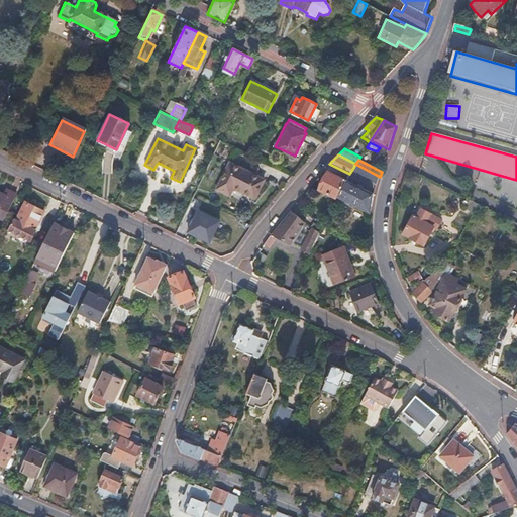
[(264,180),(229,163),(216,189),(229,195),(233,187),(254,198),(260,189),(264,180)]
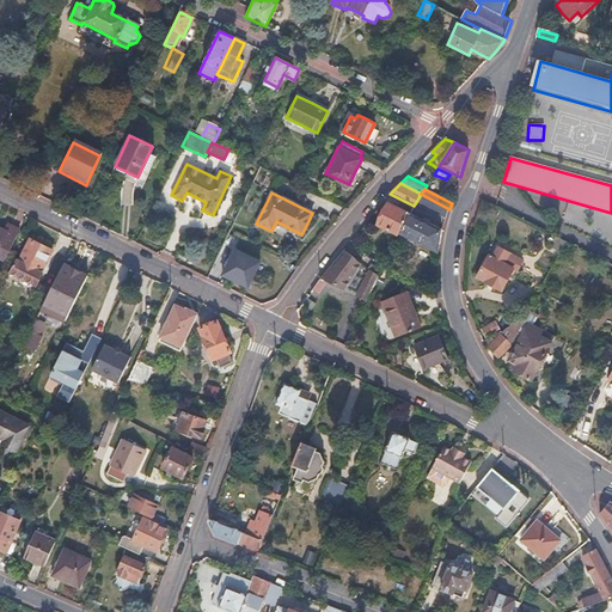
[(421,194),(416,202),(447,218),(448,213),(450,209),(421,194)]
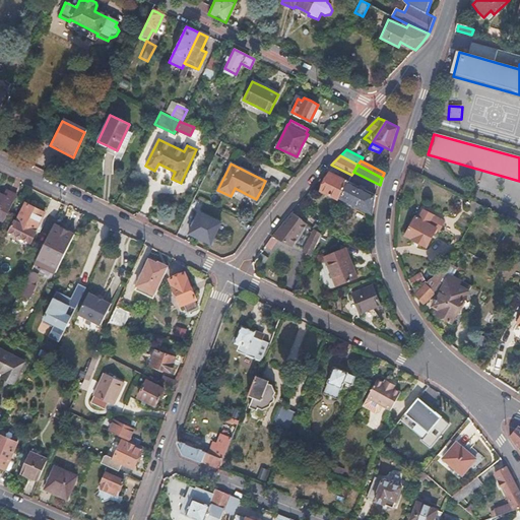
[(347,180),(330,172),(325,180),(321,189),(338,198),(339,197),(347,180)]
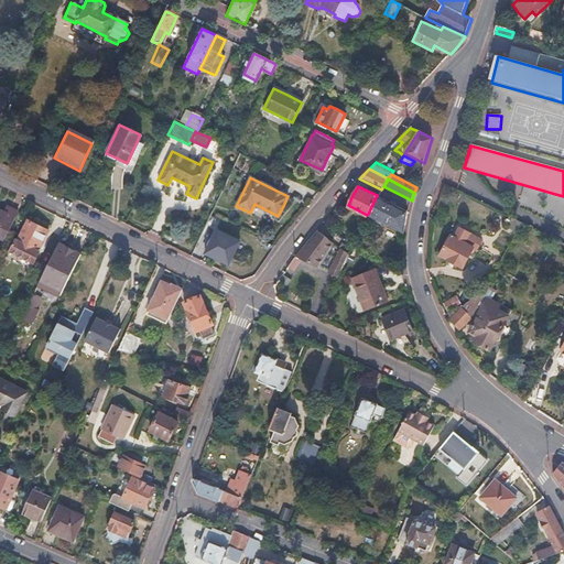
[(409,212),(377,195),(368,214),(405,234),(409,212)]
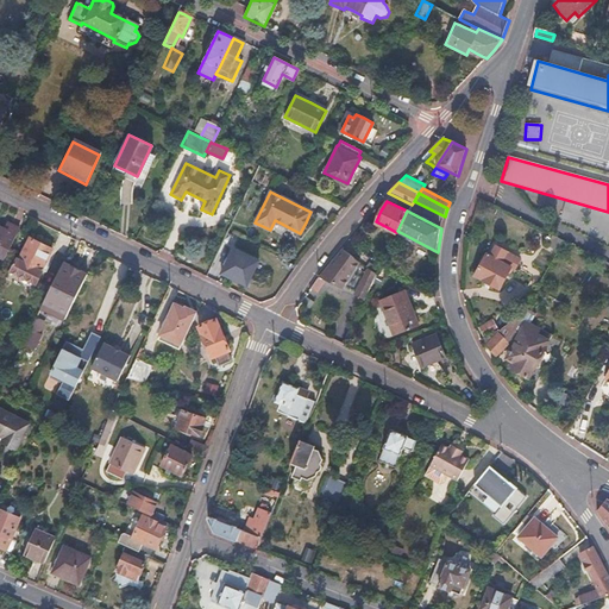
[(2,227),(0,226),(0,257),(4,259),(19,228),(12,225),(5,221),(2,227)]
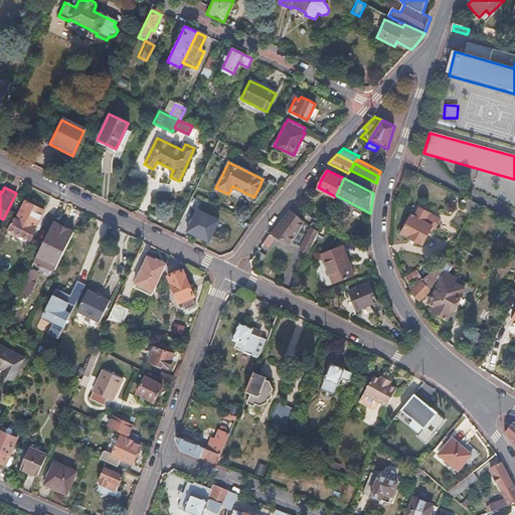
[(478,203),(471,200),(467,206),(473,210),(478,203)]
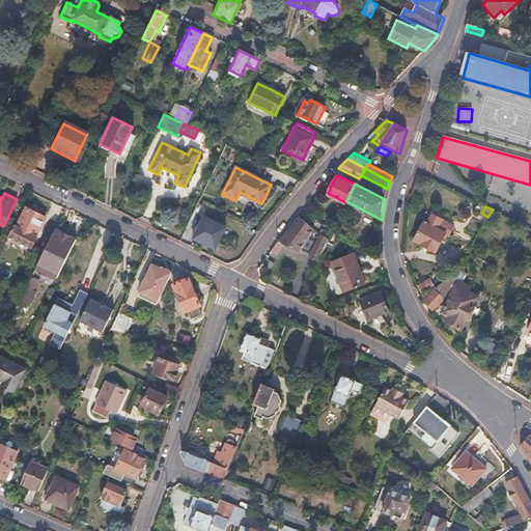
[(17,226),(15,224),(8,235),(32,247),(37,236),(35,235),(45,217),(35,212),(27,207),(17,226)]
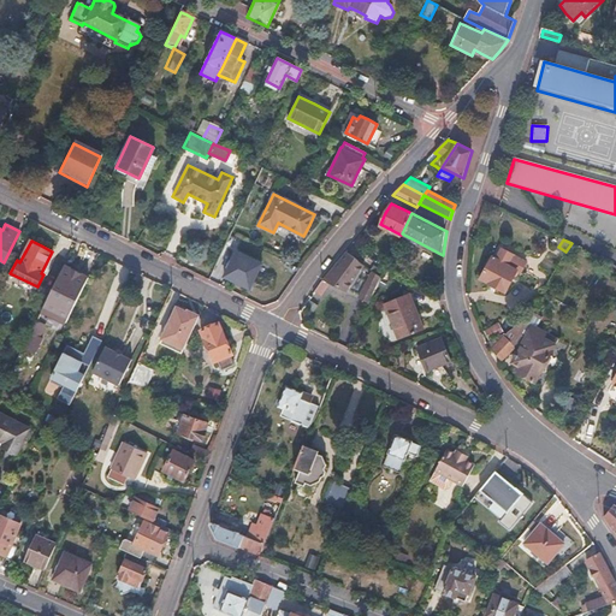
[(496,258),(495,256),(481,279),(493,285),(505,292),(517,271),(521,273),(527,261),(502,248),(496,258)]
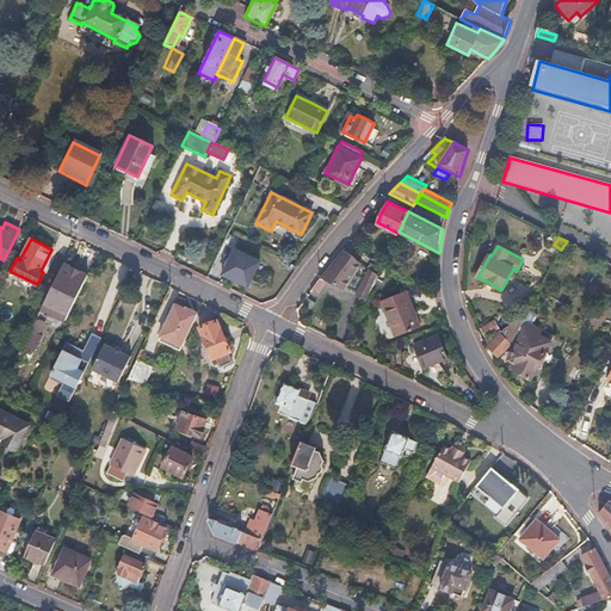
[(248,287),(260,260),(235,248),(223,275),(248,287)]
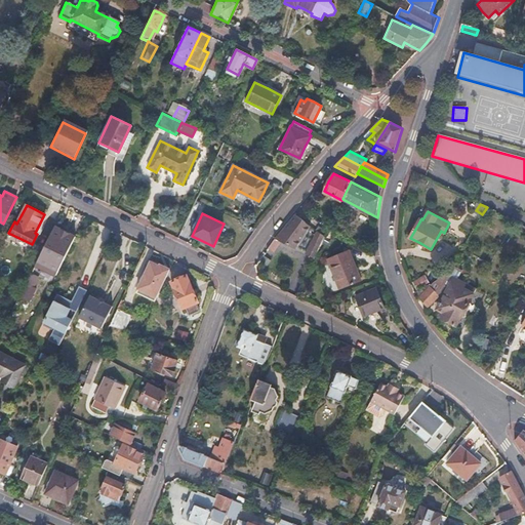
[(311,225),(295,213),(276,237),(286,242),(296,247),(311,225)]
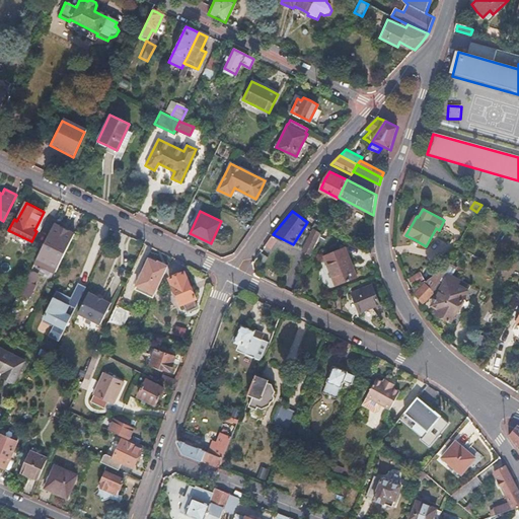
[(65,228),(54,223),(35,262),(56,271),(74,233),(65,228)]
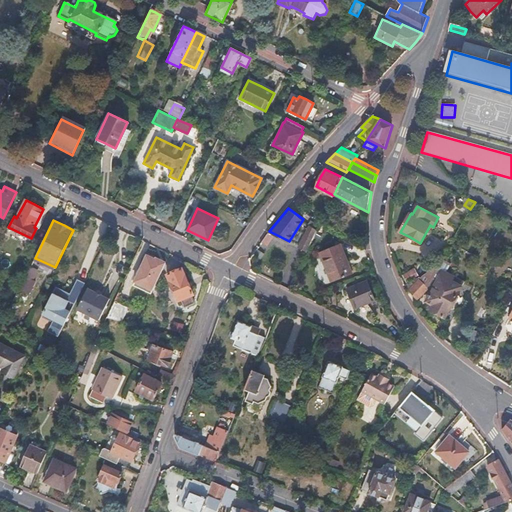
[(317,230),(310,225),(298,249),(306,253),(317,230)]
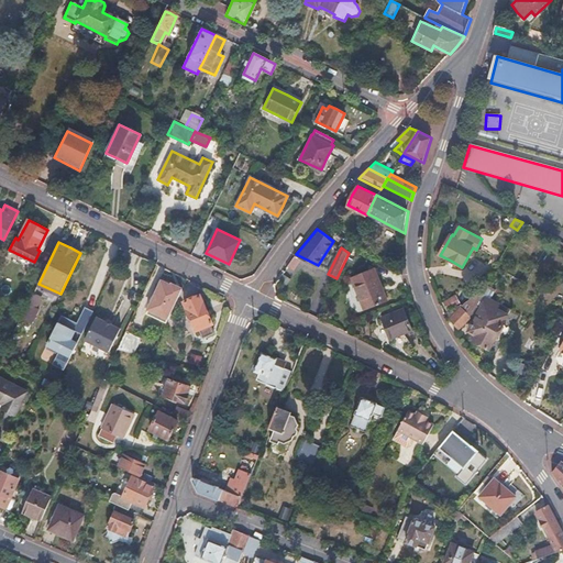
[(373,269),(351,279),(364,310),(386,301),(381,286),(373,269)]
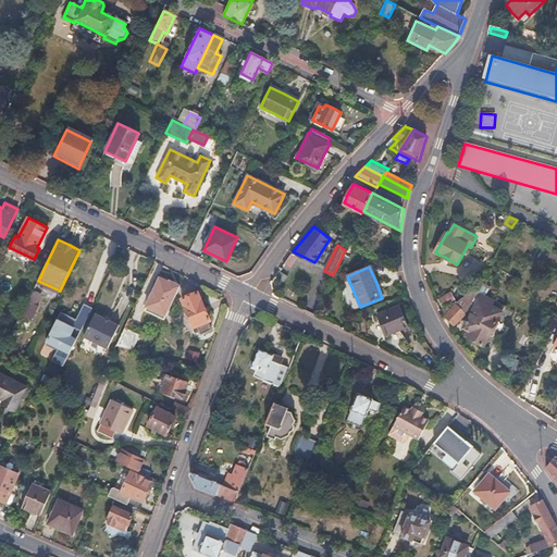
[(164,319),(181,284),(161,275),(145,310),(164,319)]
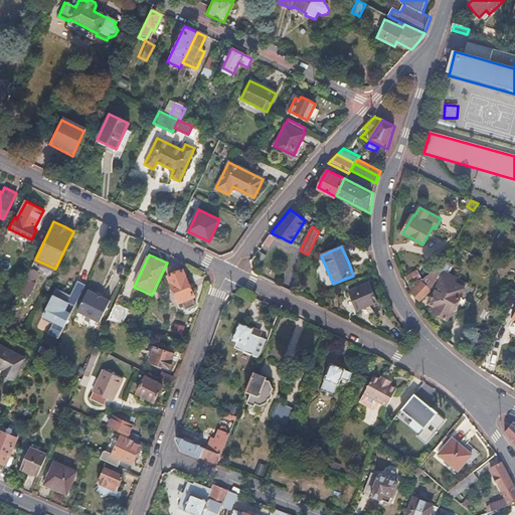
[(419,299),(431,288),(433,294),(426,305),(432,308),(430,311),(438,316),(446,320),(462,292),(452,286),(454,282),(446,278),(448,275),(452,268),(442,263),(438,269),(424,279),(422,281),(411,292),(419,299)]
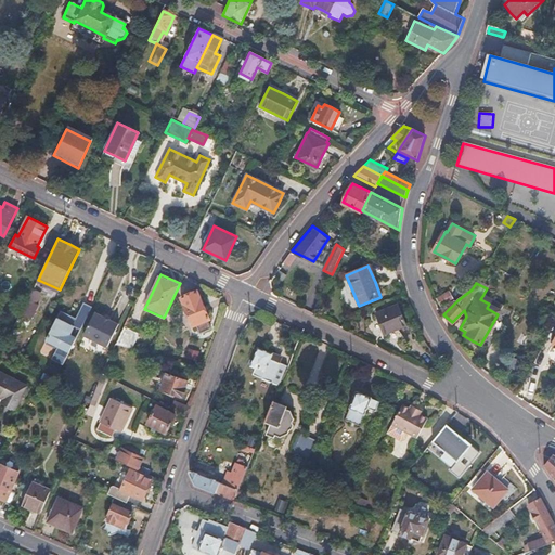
[(41,289),(35,286),(24,308),(30,311),(41,289)]
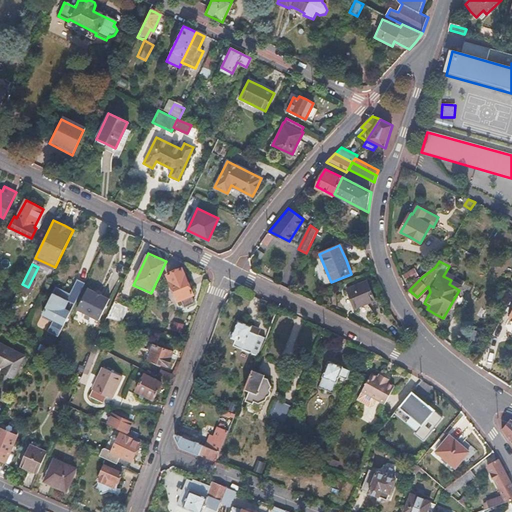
[(182,267),(167,273),(178,300),(182,299),(185,307),(195,303),(192,295),(194,294),(182,267)]
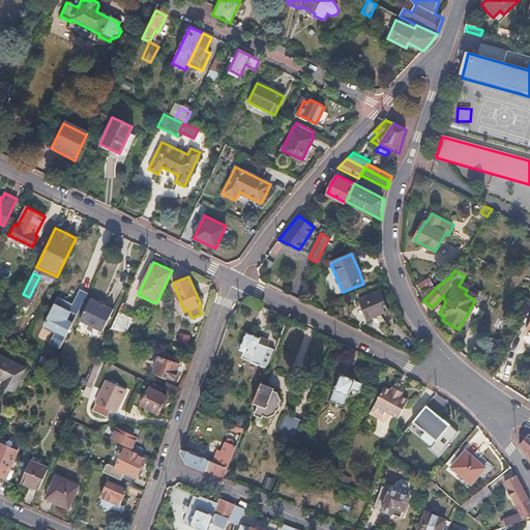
[(433,285),(429,278),(416,286),(419,292),(433,285)]
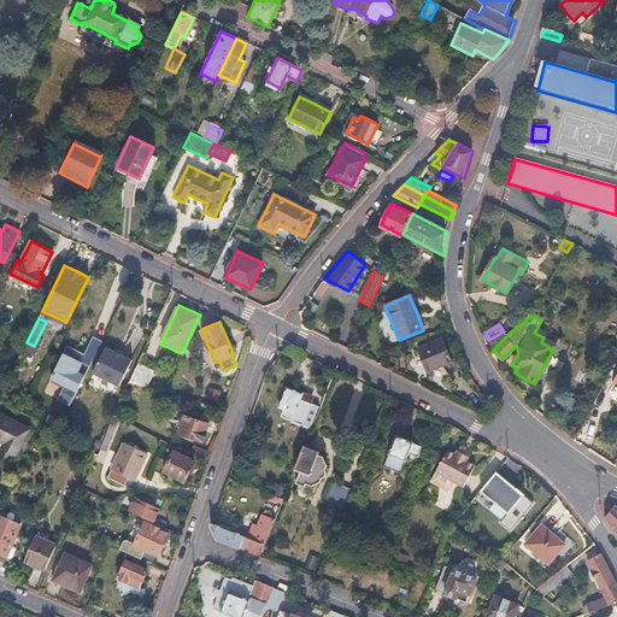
[(89,366),(103,340),(93,336),(83,356),(77,353),(78,351),(68,345),(51,377),(65,385),(58,399),(70,405),(84,376),(77,372),(82,363),(89,366)]
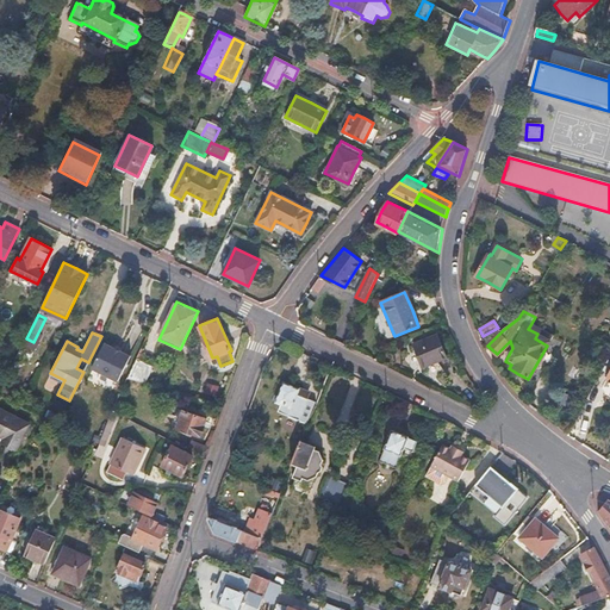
[(436,336),(412,346),(417,358),(423,368),(447,358),(436,336)]
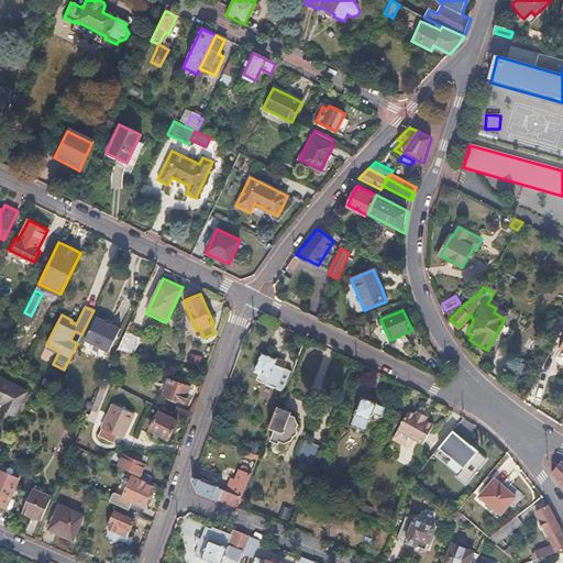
[(109,352),(120,329),(108,322),(97,317),(85,340),(109,352)]
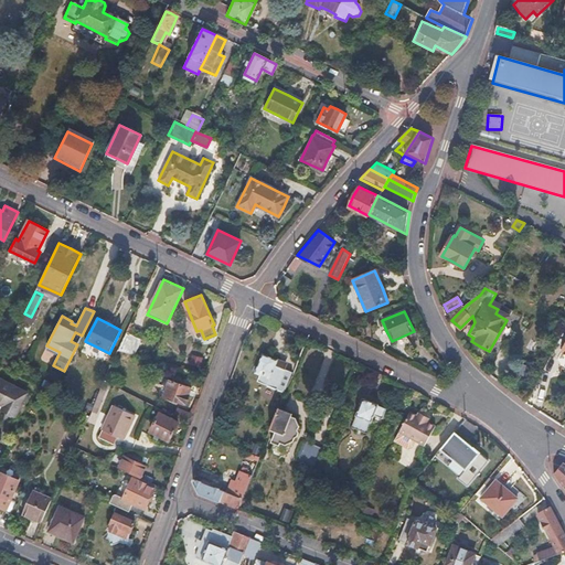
[(141,339),(126,332),(118,351),(134,355),(141,339)]
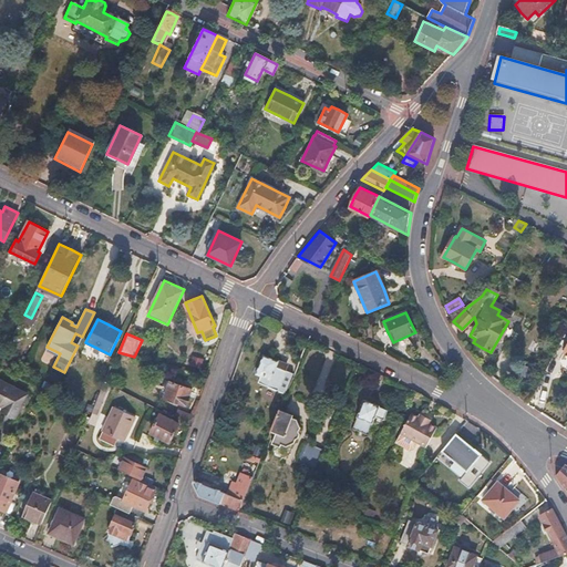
[(257,373),(260,374),(257,382),(286,392),(294,372),(280,367),(282,361),(274,358),(265,354),(257,373)]
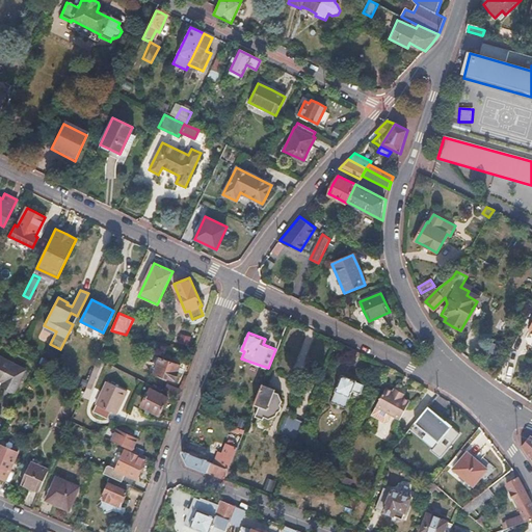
[(0,357),(0,381),(3,384),(1,389),(7,392),(14,395),(25,371),(0,357)]
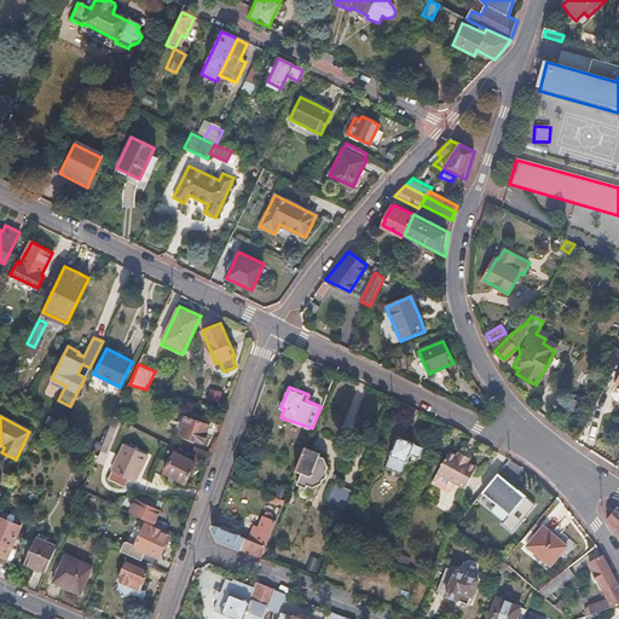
[(209,424),(187,416),(180,434),(203,441),(207,433),(209,424)]
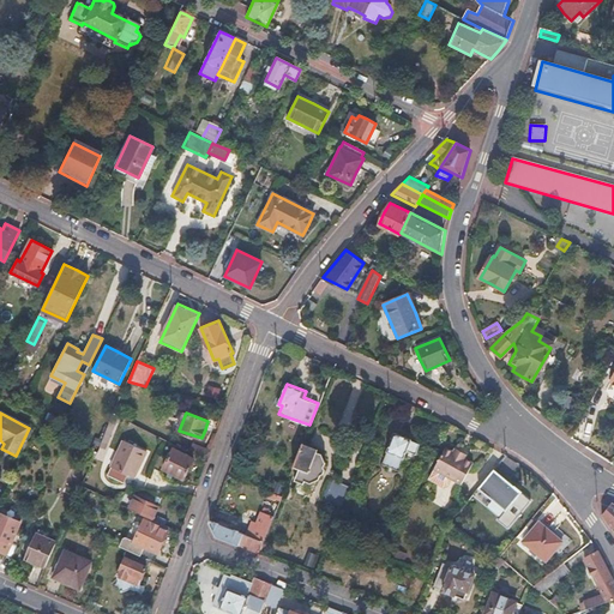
[(402,434),(395,432),(381,462),(398,469),(405,450),(415,453),(419,443),(410,439),(411,438),(402,434)]
